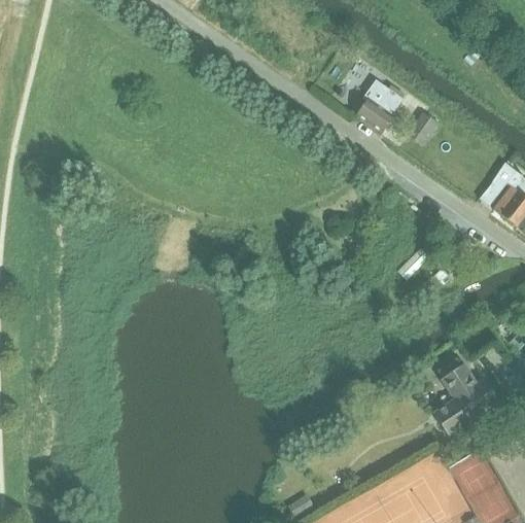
[(390,114),(401,97),(393,91),(375,78),(353,108),(359,112),(356,115),(380,132),(392,115),(390,114)]
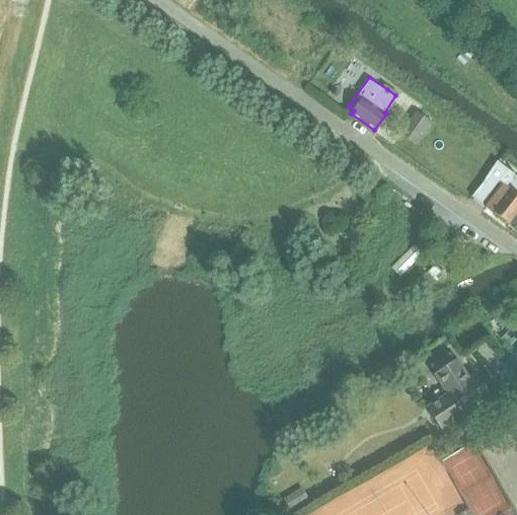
[(392,81),(387,89),(395,95),(401,87),(392,81)]
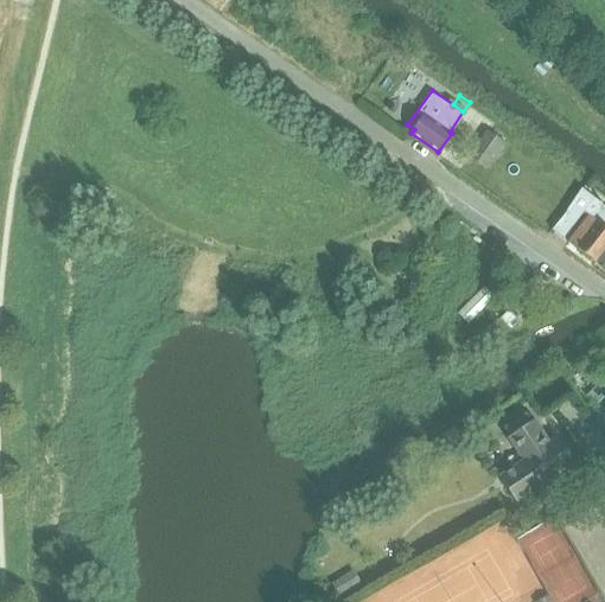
[(469,153),(486,166),(504,141),(486,128),(469,153)]
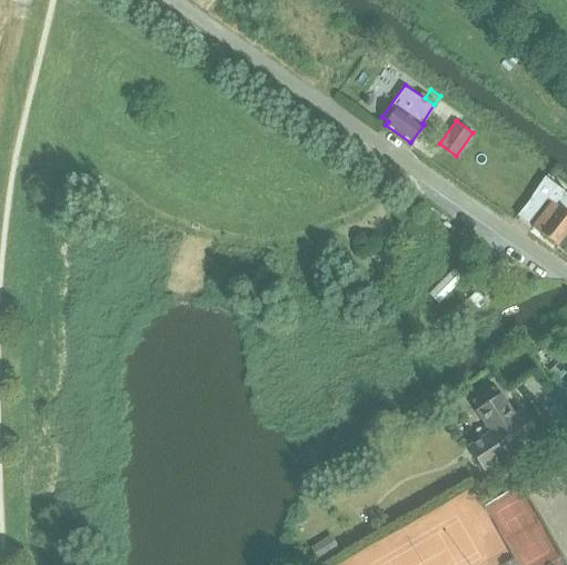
[(553,170),(550,172),(557,178),(559,175),(564,169),(565,168),(558,164),(557,165),(553,170)]
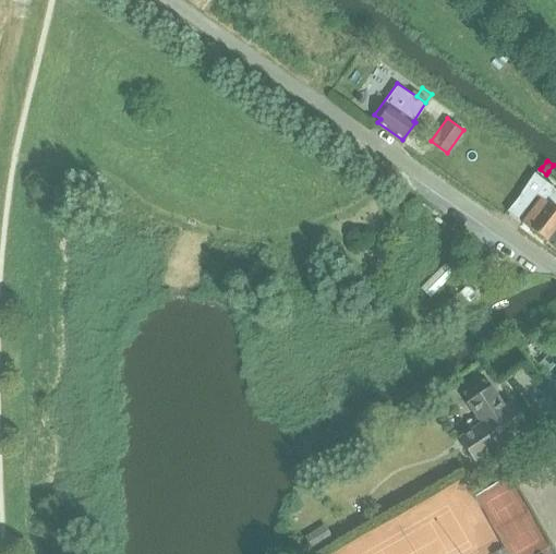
[(523,190),(508,208),(519,217),(538,193),(542,196),(523,219),(545,237),(550,240),(552,237),(553,237),(554,238),(555,238),(555,187),(535,171),(522,190),(523,190)]
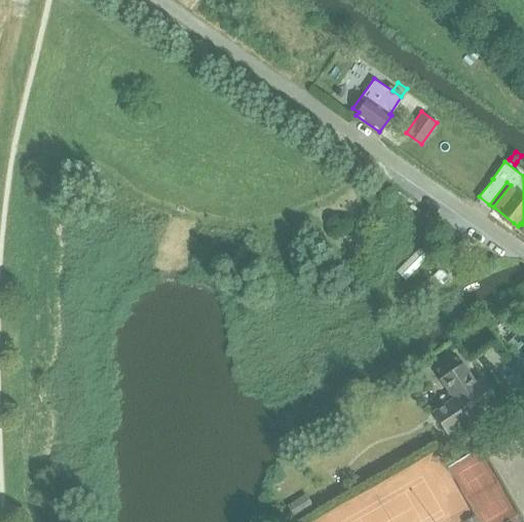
[(523,327),(511,339),(519,347),(523,341),(523,327)]
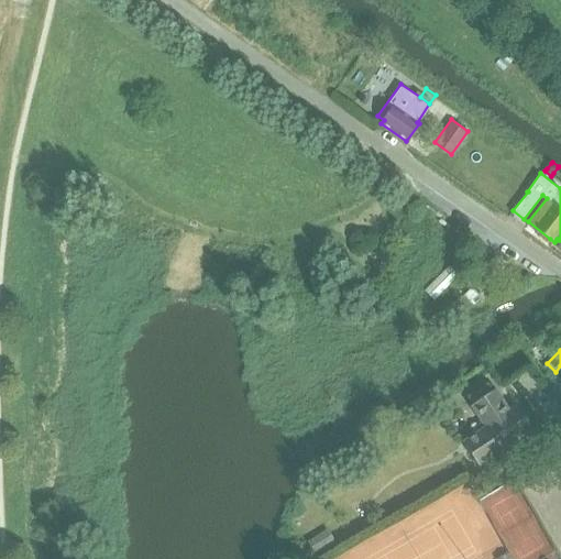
[(482,467),(537,429),(519,404),(512,409),(497,388),(496,390),(492,383),(471,397),(475,404),(473,405),(487,426),(464,441),(482,467)]
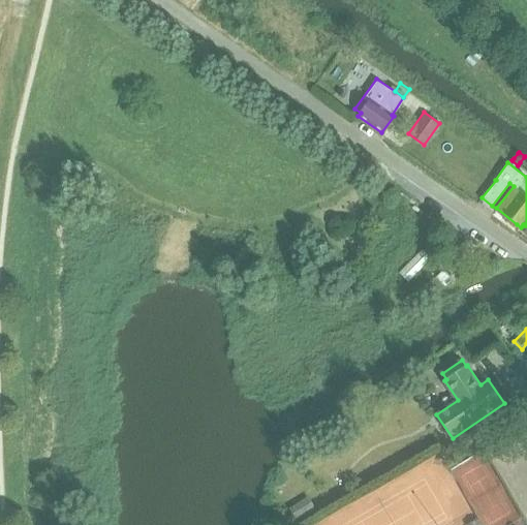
[(308,497),(289,510),(298,523),(317,511),(308,497)]
